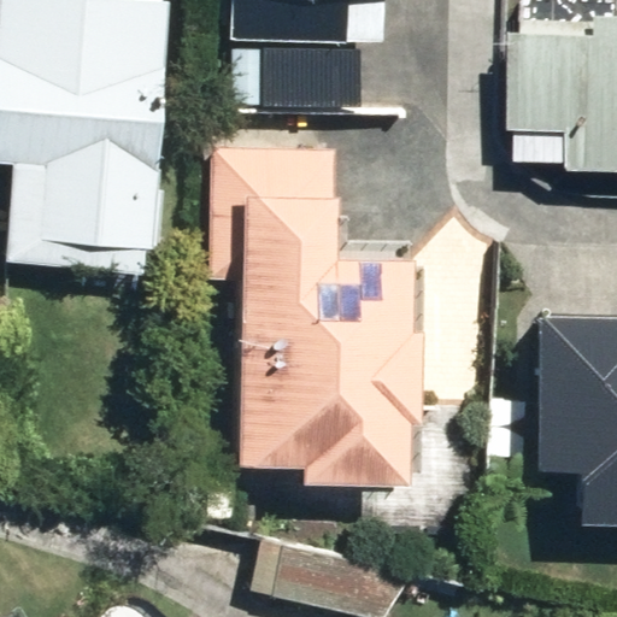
[(0,0),(0,165),(4,165),(0,228),(0,263),(152,272),(168,0),(0,0)]
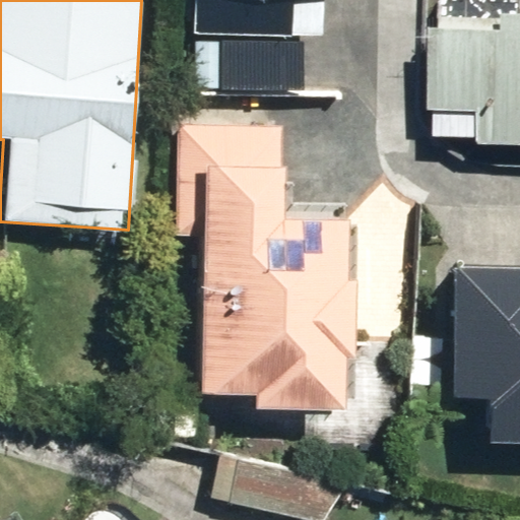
[(178,0),(178,33),(317,35),(317,0),(178,0)]
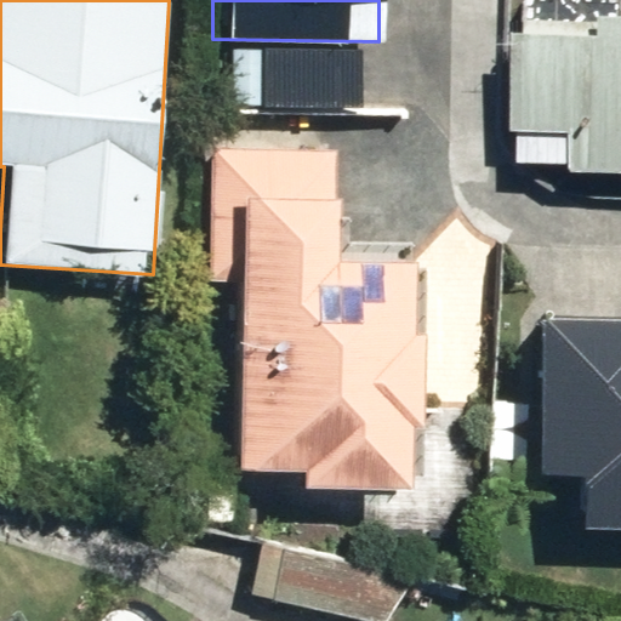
[(620,5),(617,5),(617,0),(522,0),(512,152),(574,155),(574,165),(620,167),(620,5)]
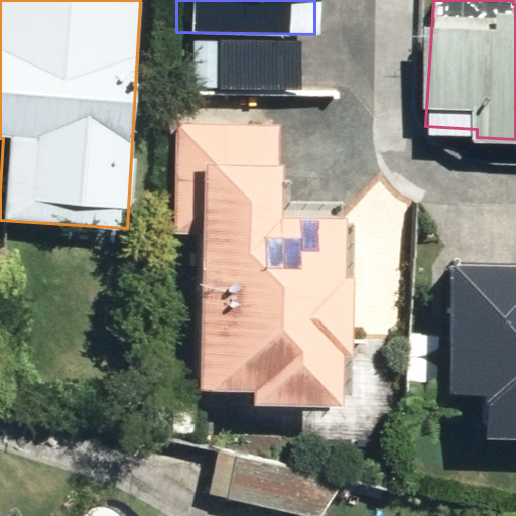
[(273,124),(167,118),(165,233),(187,234),(185,384),(239,385),(238,402),(333,404),(343,204),(271,203),(273,124)]
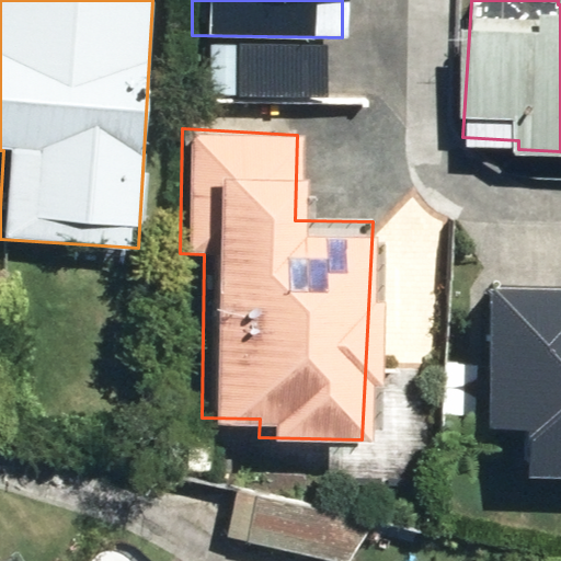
[(560,286),(481,283),(477,366),(441,364),(438,415),(508,419),(506,468),(560,470),(560,286)]
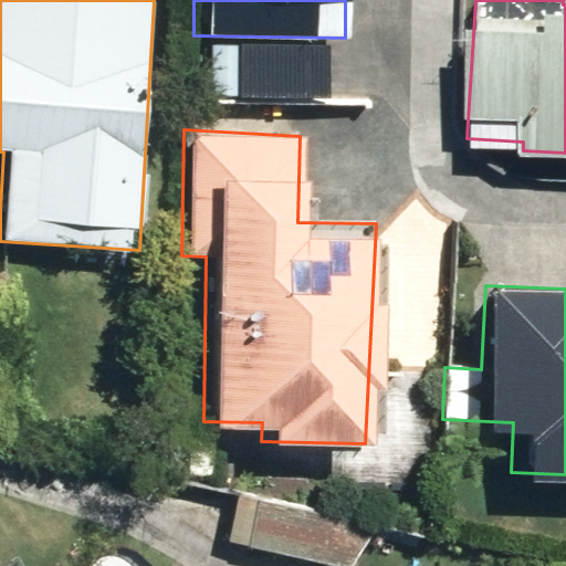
[(333,513),(237,489),(228,544),(325,559),(333,513)]
